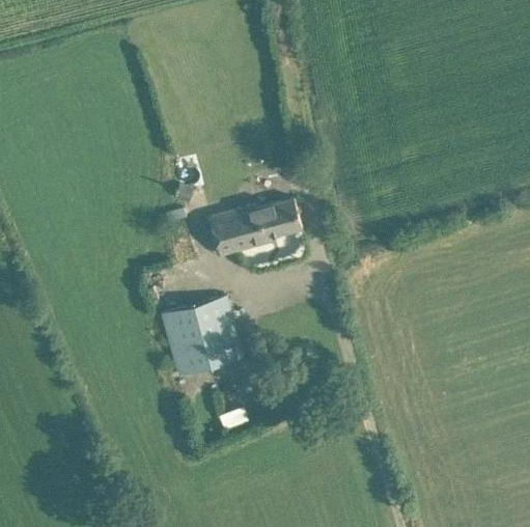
[(179,187),(175,198),(187,202),(192,191),(179,187)]
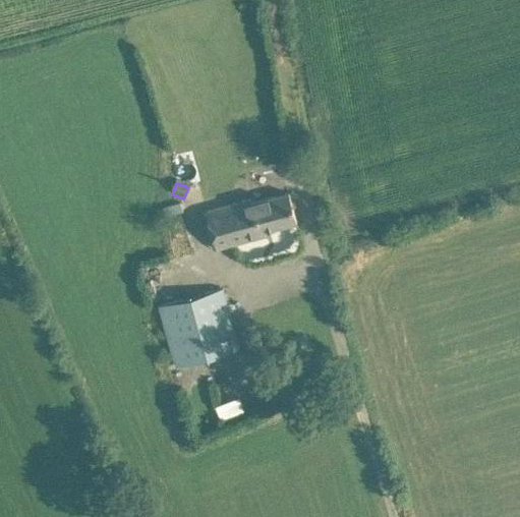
[(298,225),(297,222),(290,195),(252,206),(252,203),(207,215),(217,251),(267,238),(265,234),(298,225)]
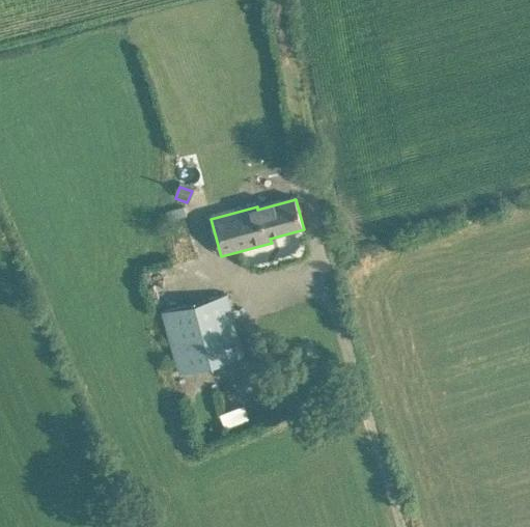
[(228,297),(162,315),(179,378),(246,359),(228,297)]
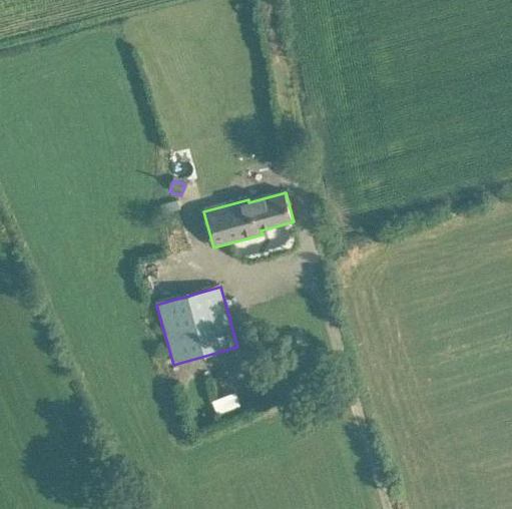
[(224,419),(249,413),(245,399),(221,404),(224,419)]
